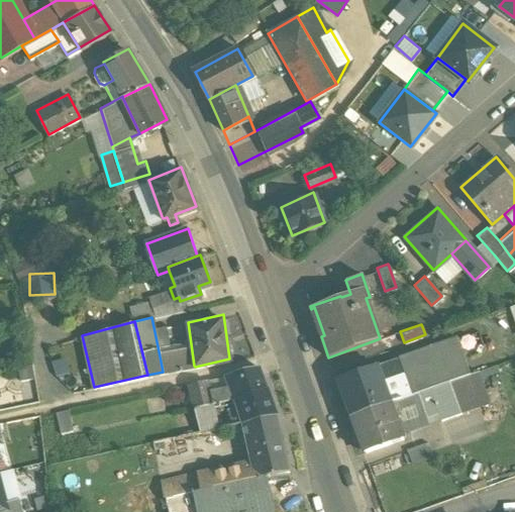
[(455,337),(400,356),(413,393),(416,392),(449,380),(469,373),(455,337)]
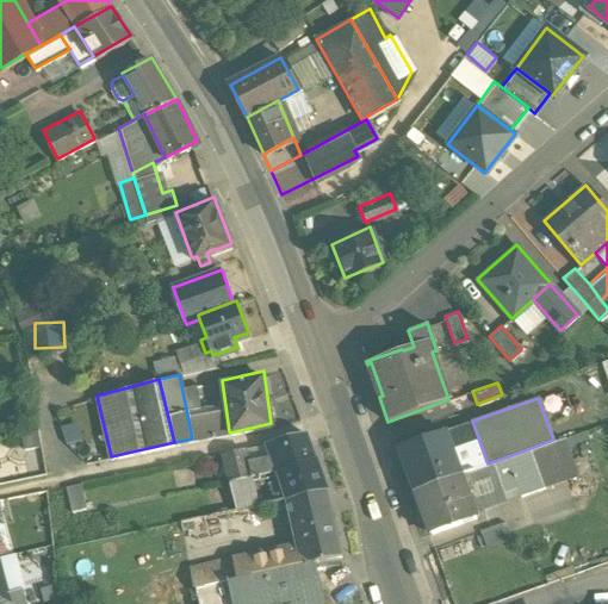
[(225,402),(186,409),(192,439),(229,431),(225,402)]
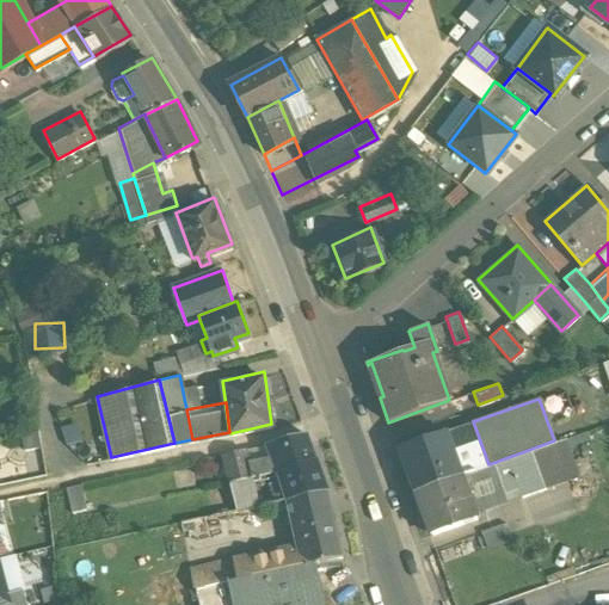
[(473,421),(446,432),(461,474),(488,464),(473,421)]
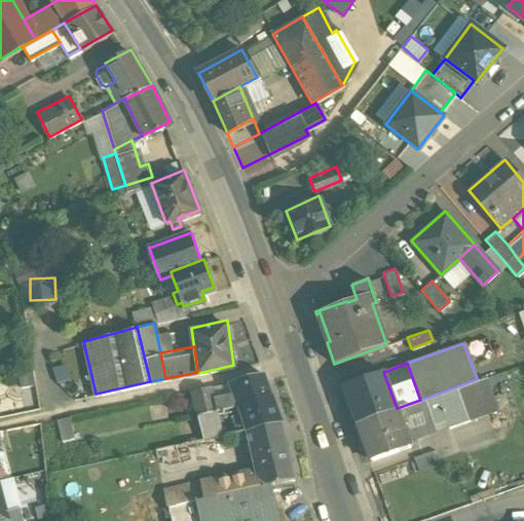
[(22,404),(37,402),(33,370),(17,372),(22,404)]
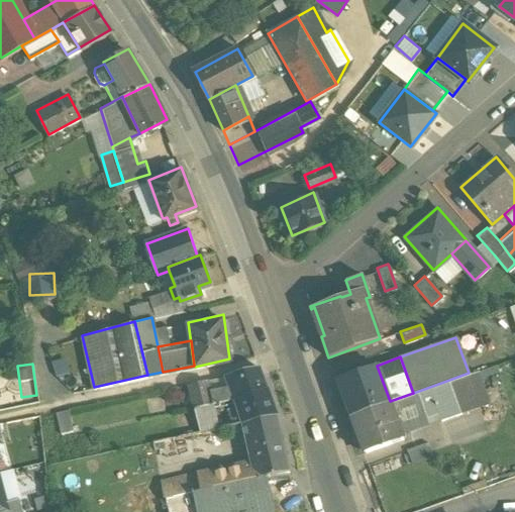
[(258,365),(227,373),(235,397),(235,398),(266,387),(258,365)]
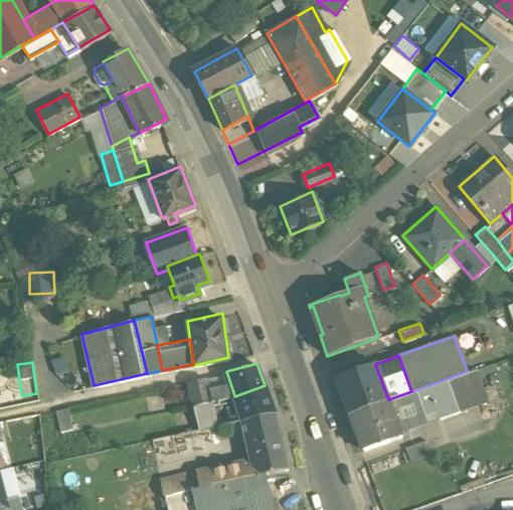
[(375,364),(336,378),(348,413),(388,399),(375,364)]
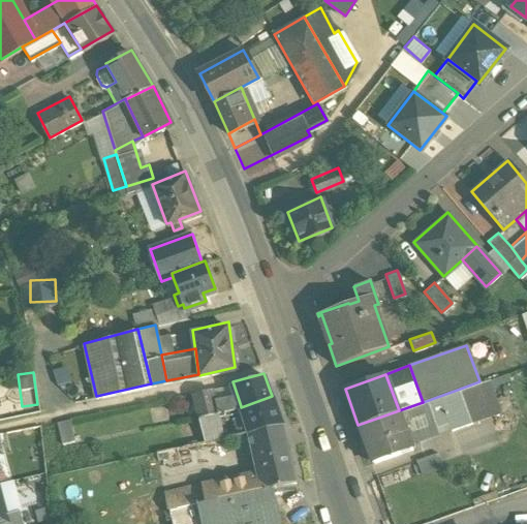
[(486,379),(460,389),(471,422),(497,412),(486,379)]
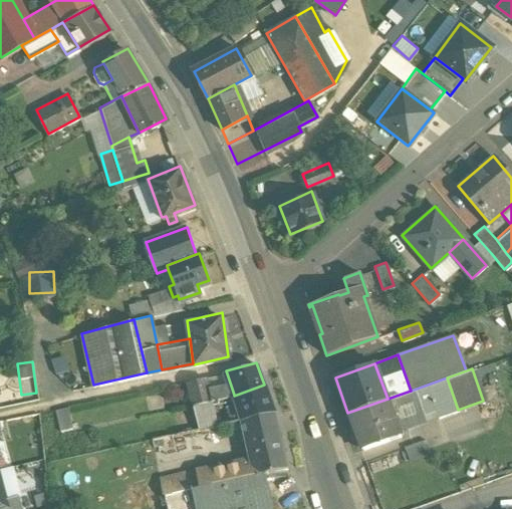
[(205,375),(187,380),(192,404),(211,400),(205,375)]
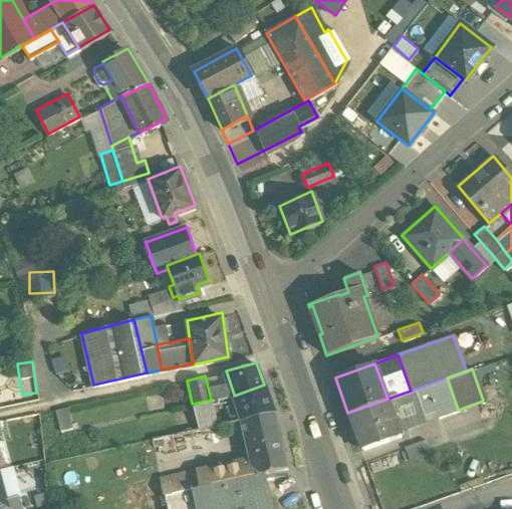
[(447,377),(414,390),(418,402),(423,415),(435,410),(438,417),(458,410),(447,377)]
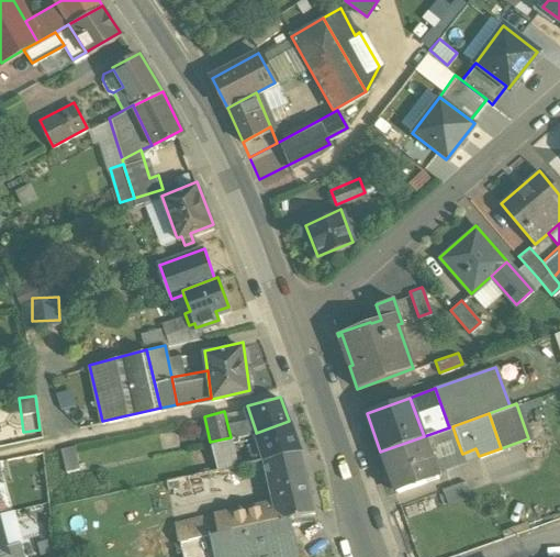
[(289,421),(256,433),(258,441),(264,457),(265,457),(300,449),(289,421)]
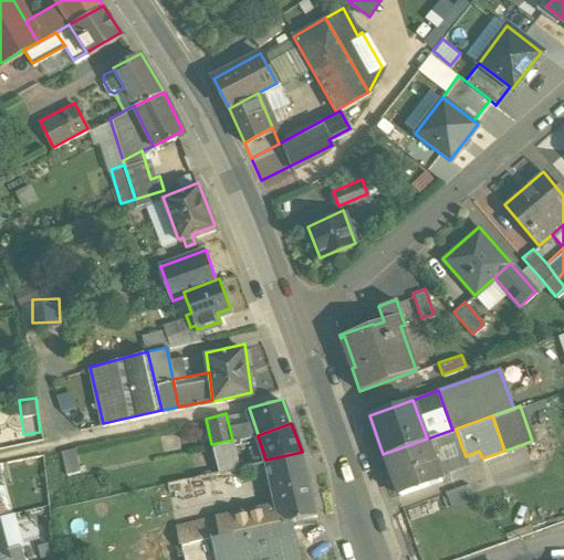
[(452,430),(427,439),(429,446),(439,443),(441,448),(460,442),(456,429),(452,430)]
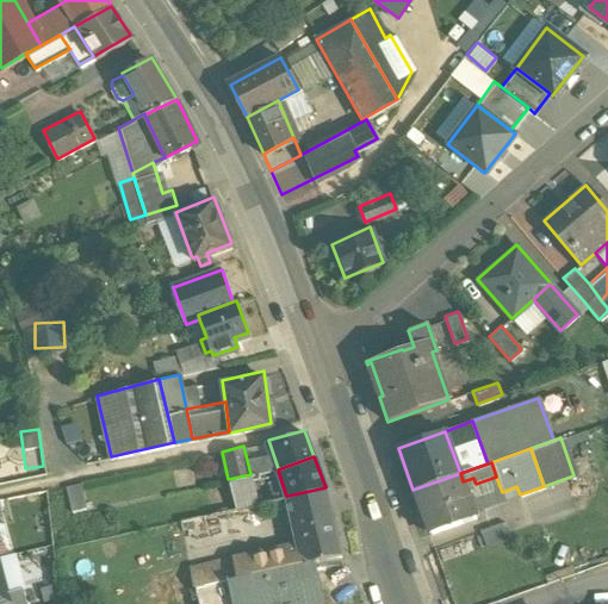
[(278,468),(267,471),(270,480),(280,478),(278,469),(278,468)]
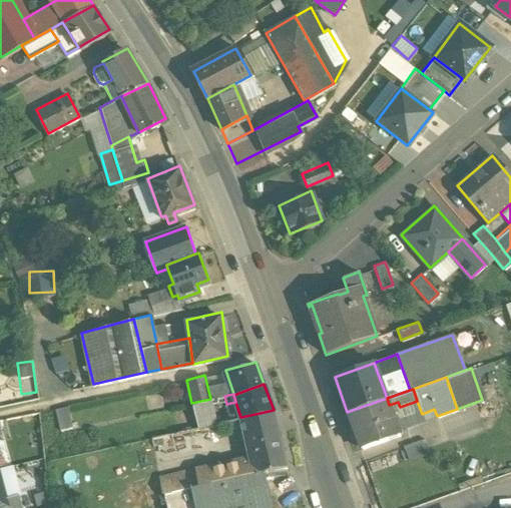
[(210,399),(191,403),(195,420),(228,413),(226,404),(224,396),(210,399)]
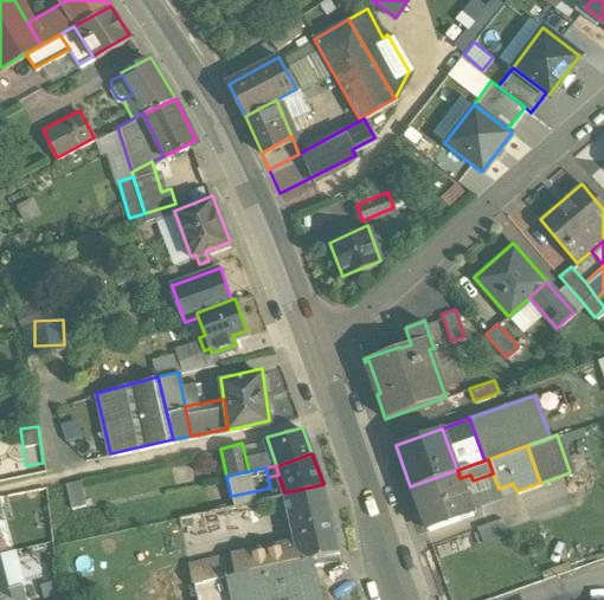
[(457,470),(410,486),(425,528),(471,513),(457,470)]
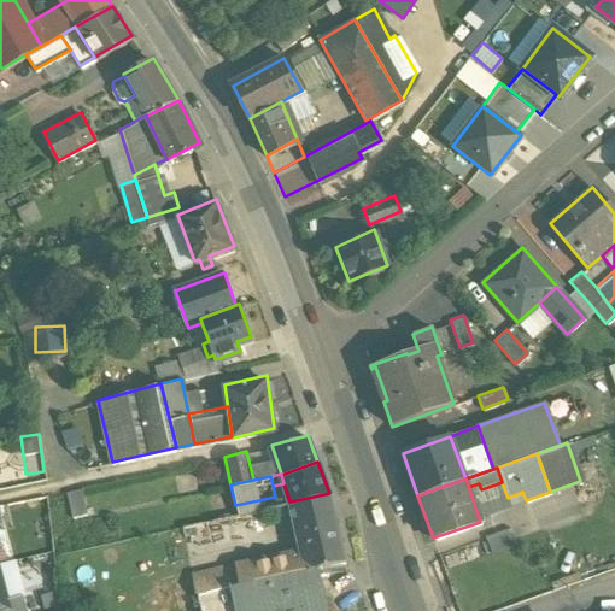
[(81,487),(65,491),(71,515),(86,511),(81,487)]
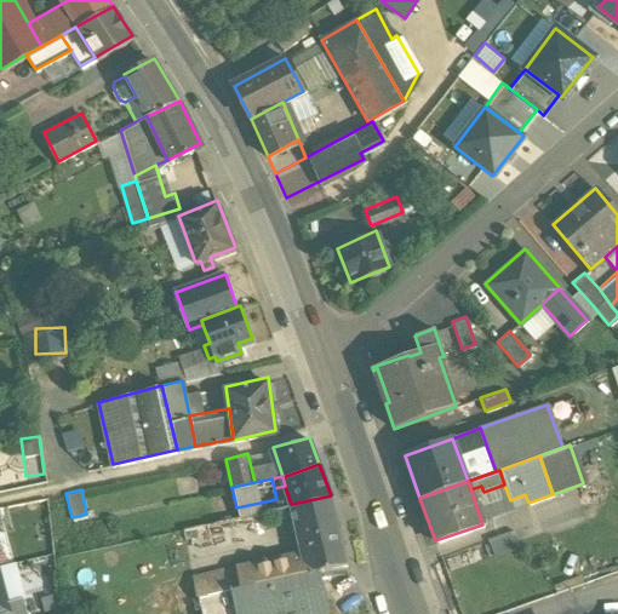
[(331,495),(292,504),(297,524),(336,515),(331,495)]
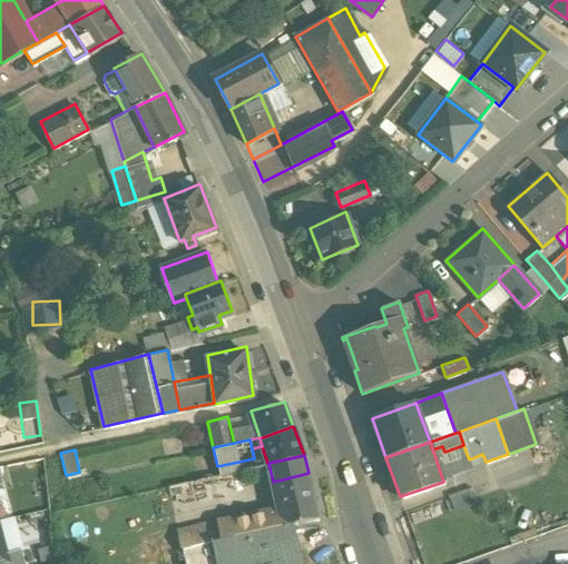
[(309,473),(273,482),(278,508),(283,525),(293,523),(319,517),(309,473)]
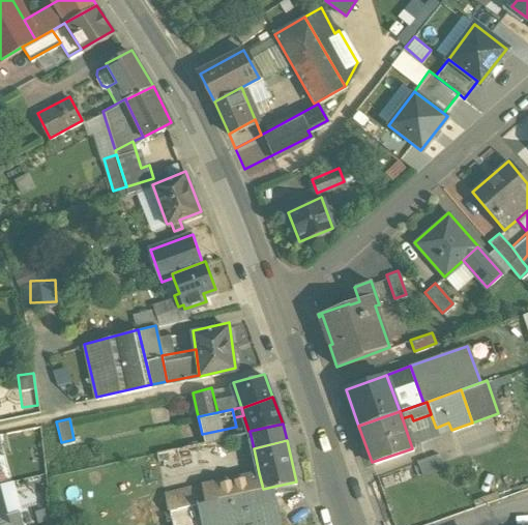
[(220,498),(169,509),(172,524),(222,524),(279,513),(272,487),(263,489),(259,473),(215,483),(220,498)]
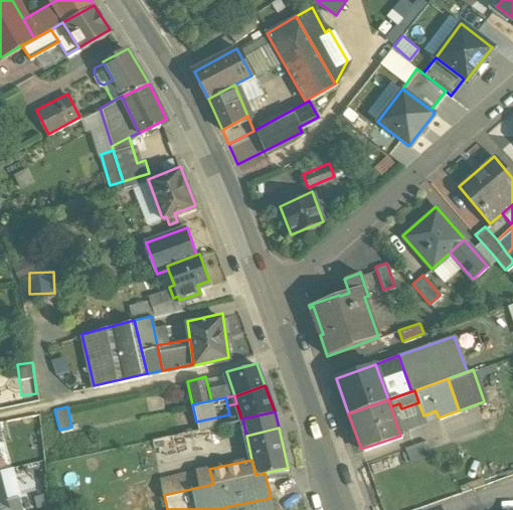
[(46,509),(44,492),(22,494),(24,509),(46,509)]
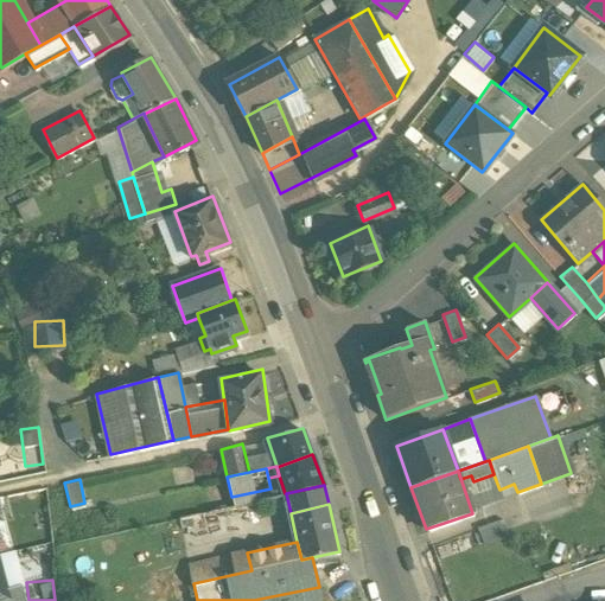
[(0,600),(25,600),(21,583),(2,588),(5,596),(0,598),(0,600)]
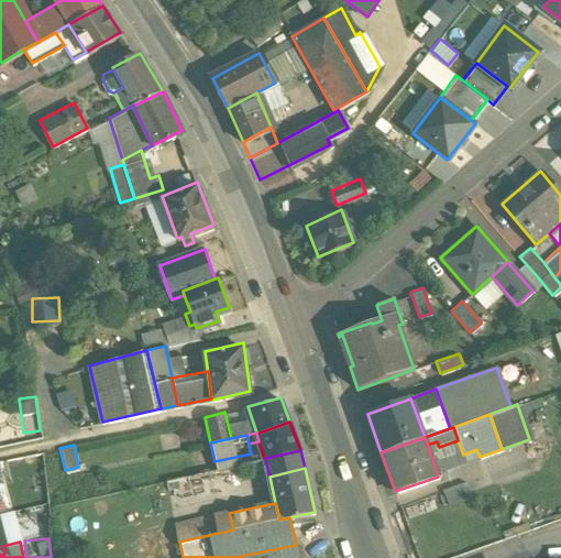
[(298,557),(296,545),(235,557),(298,557)]
